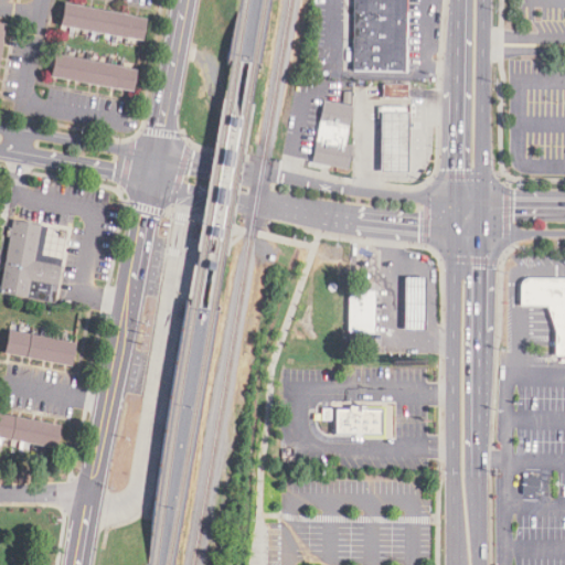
[(405,0),(351,0),(351,71),(405,72),(405,0)]
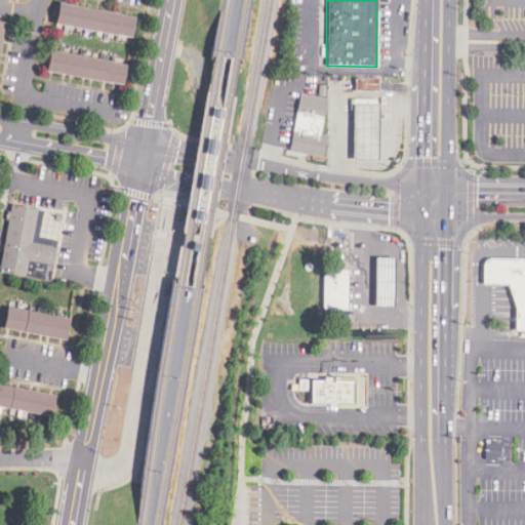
[(59,26),(137,39),(142,17),(63,4),(59,26)]
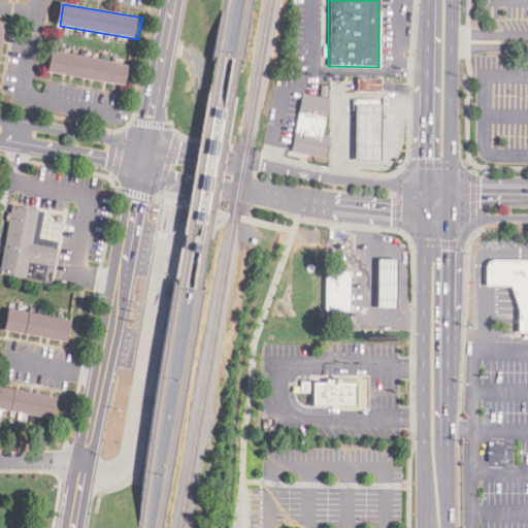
[(0,69),(8,22),(0,20),(0,69)]
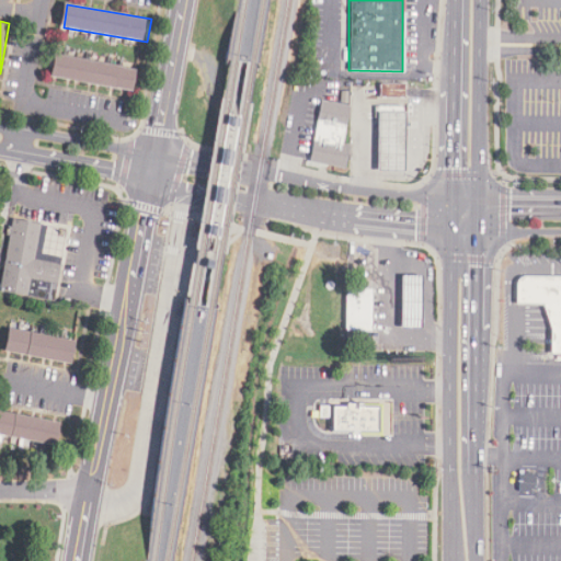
[(141,68),(57,54),(53,78),(137,92),(141,68)]
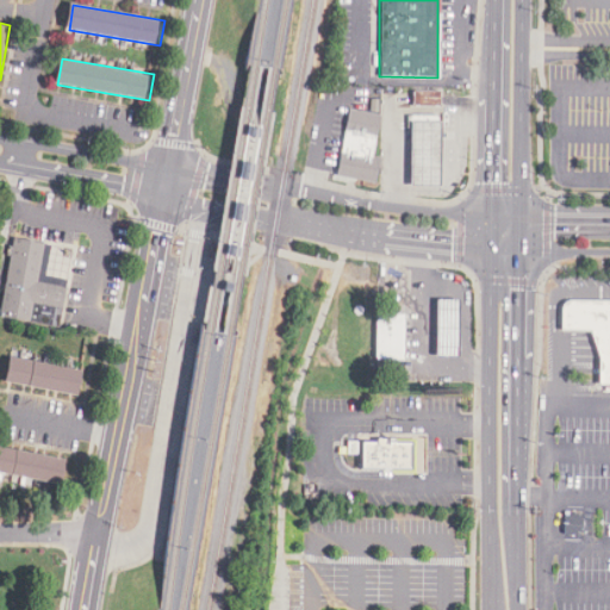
[(440,106),(440,91),(412,89),(412,105),(440,106)]
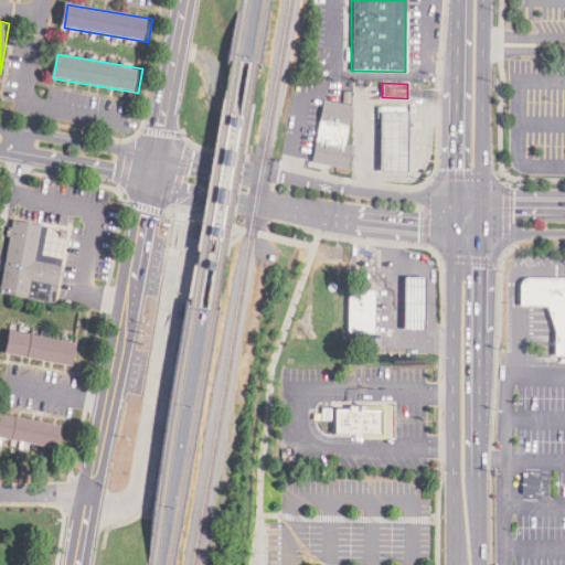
[(311,162),(349,169),(353,145),(345,144),(352,106),(321,100),(311,162)]
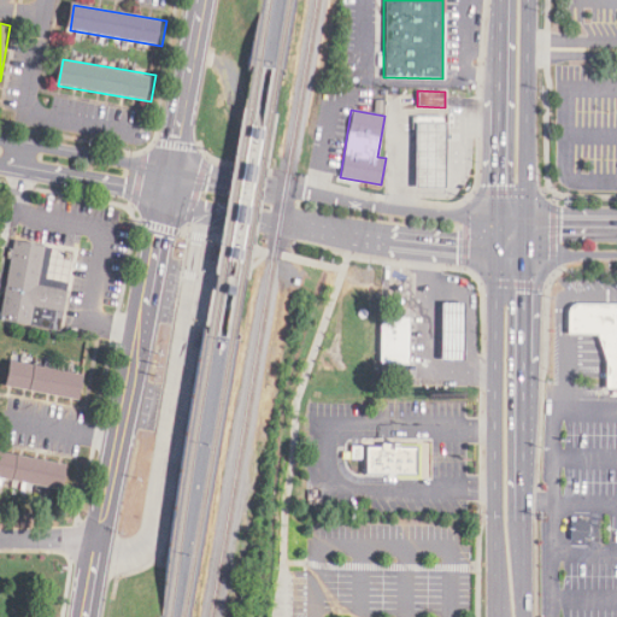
[(451,123),(422,123),(422,187),(451,187),(451,123)]
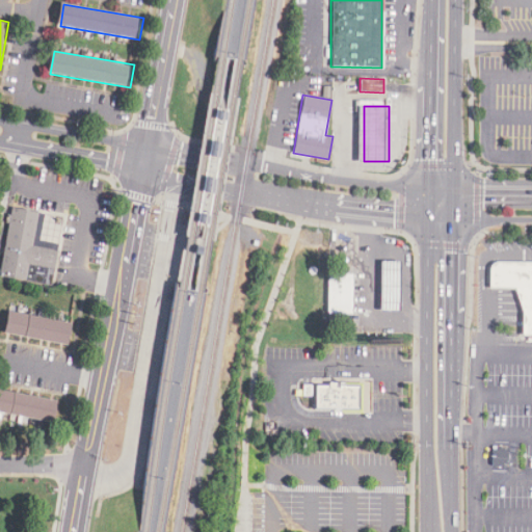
[(45,285),(0,276),(0,234),(5,207),(37,213),(33,239),(53,243),(45,285)]
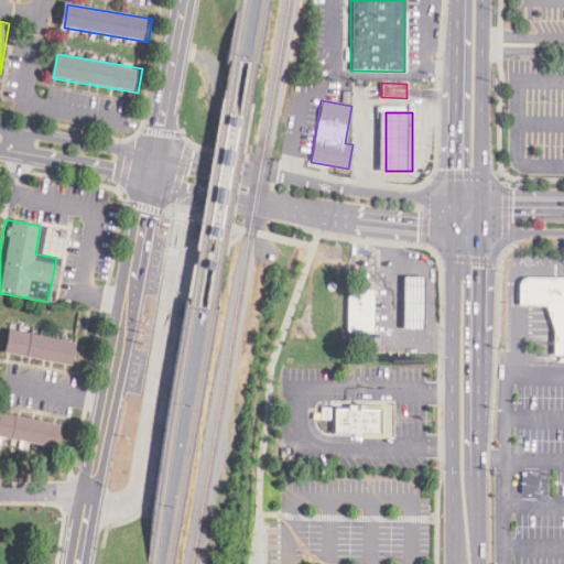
[(404,329),(425,329),(425,278),(404,278),(404,329)]
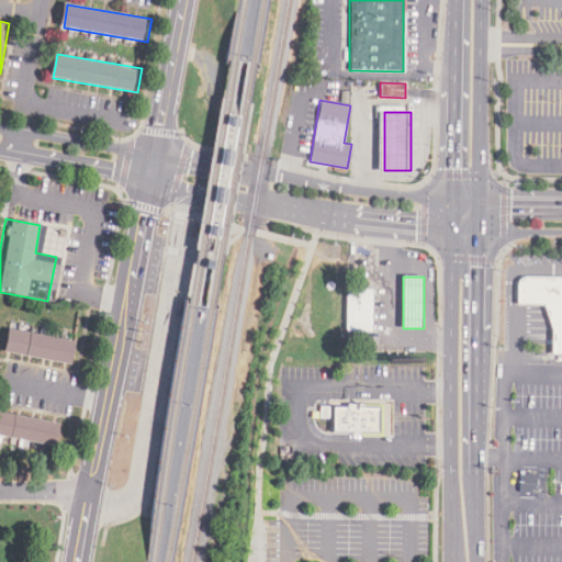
[(561,356),(561,278),(526,278),(520,282),(521,304),(547,304),(554,332),(554,356),(561,356)]
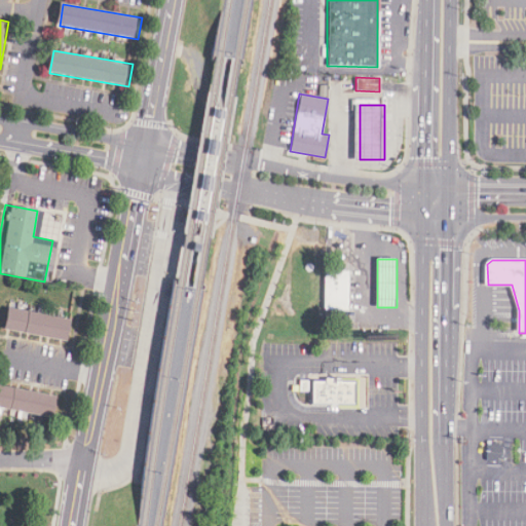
[(350,310),(350,272),(328,272),(328,310),(350,310)]
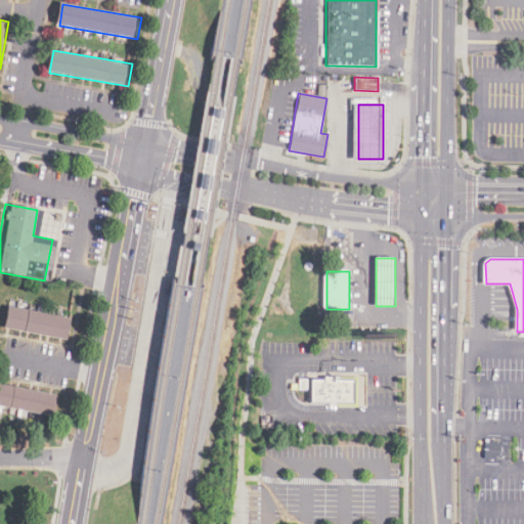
[(59,341),(0,329),(0,313),(1,308),(10,310),(11,303),(15,303),(13,310),(31,313),(32,307),(35,307),(34,314),(50,317),(51,311),(55,311),(54,318),(63,319),(59,341)]
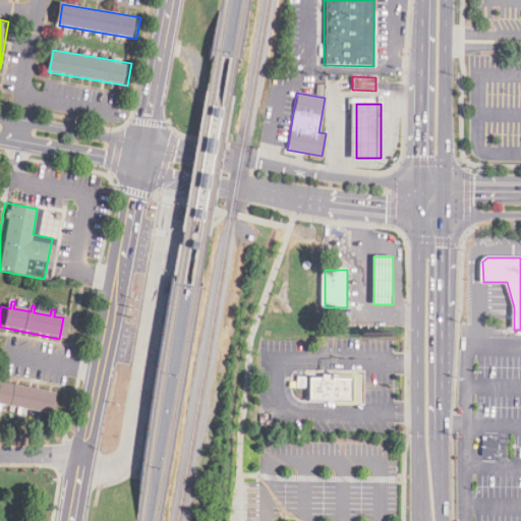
[(354,404),(354,375),(305,375),(305,404),(354,404)]
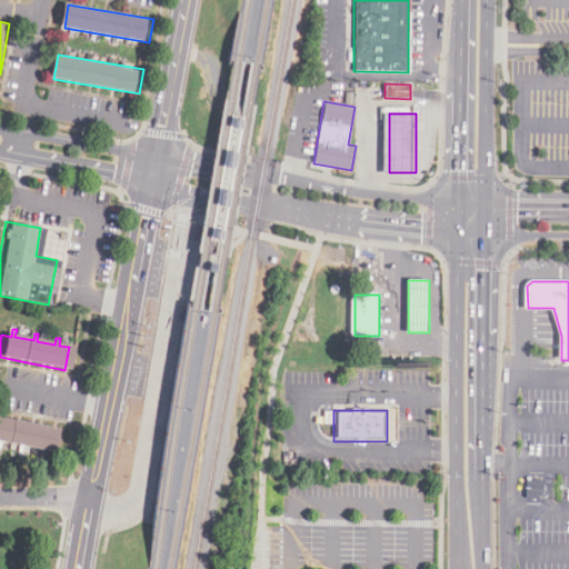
[(37,460),(33,459),(35,452),(18,449),(16,456),(11,455),(13,448),(0,445),(0,421),(53,432),(49,455),(39,452),(37,460)]
